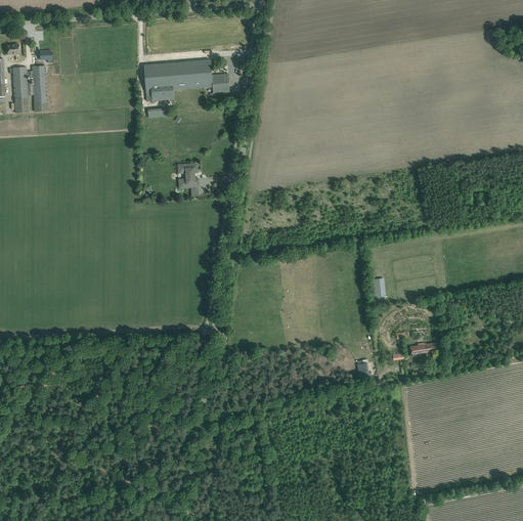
[(6,43),(6,48),(6,52),(13,51),(13,50),(17,50),(17,41),(11,42),(6,43)]
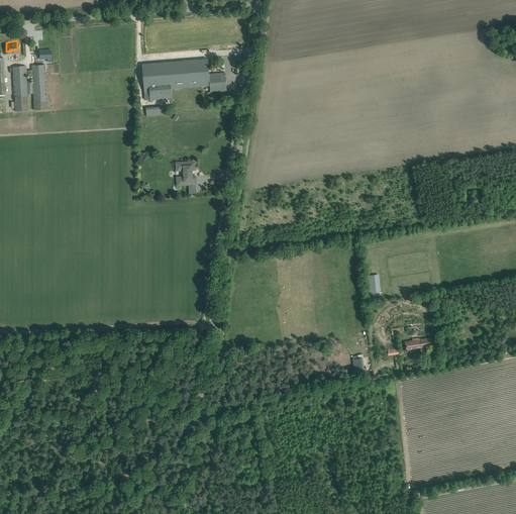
[(49,47),(39,47),(40,57),(50,56),(49,47)]
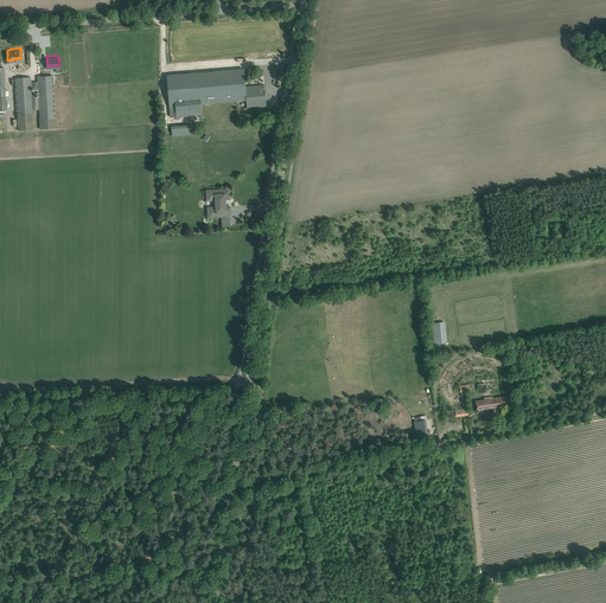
[(243,65),(166,72),(168,103),(174,103),(176,114),(201,111),(199,101),(246,97),(244,83),(243,65)]
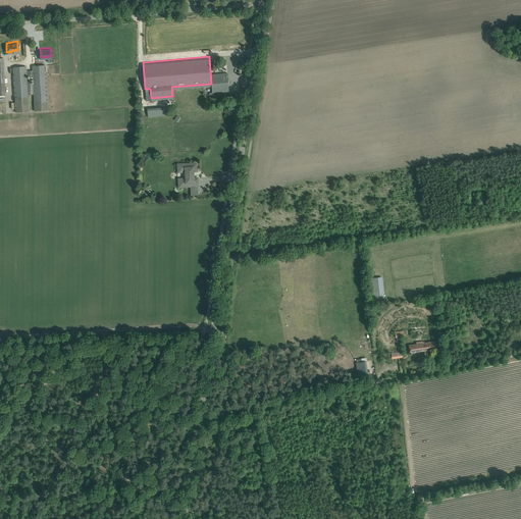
[(28,108),(27,92),(33,92),(34,108),(47,107),(44,62),(32,63),(32,68),(25,68),(25,64),(11,64),(13,93),(14,104),(14,109),(28,108)]
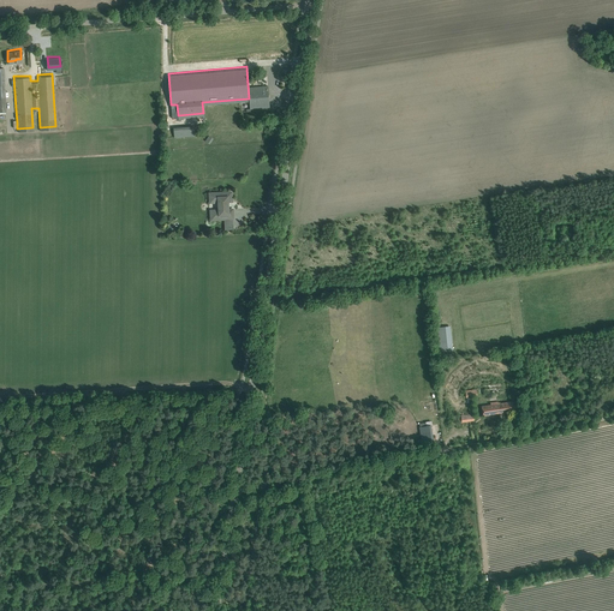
[(268,105),(267,83),(248,84),(249,99),(249,106),(262,105),(268,105)]
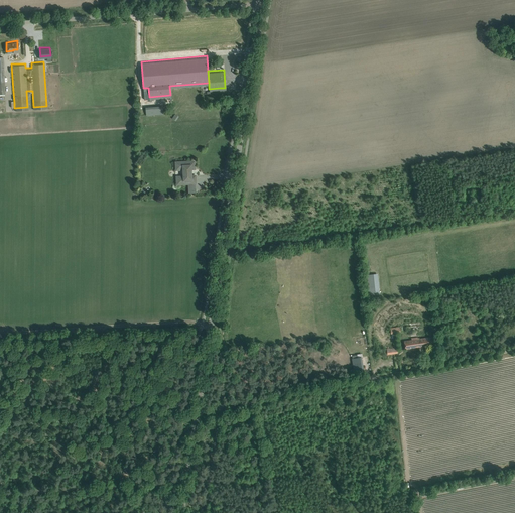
[(144,105),(145,113),(162,111),(161,103),(144,105)]
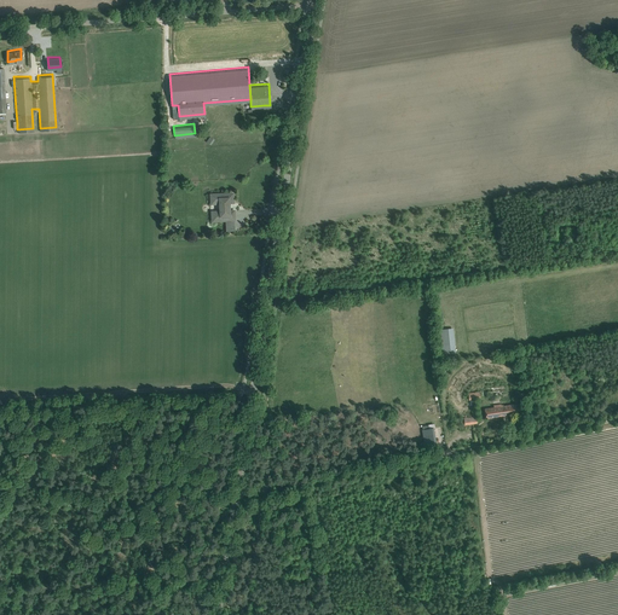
[(211,208),(211,218),(234,216),(234,208),(229,208),(229,199),(232,199),(232,190),(209,191),(209,202),(218,202),(219,207),(211,208)]
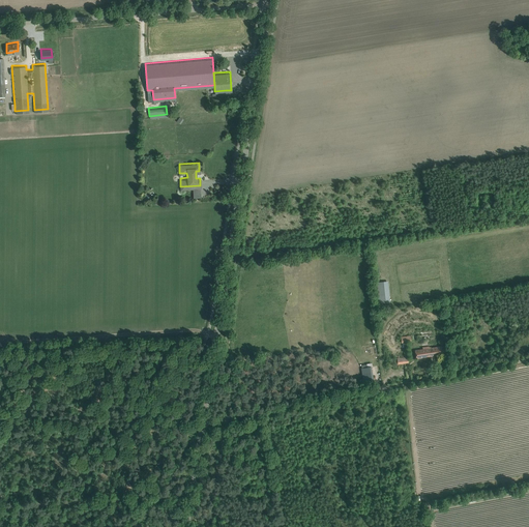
[(385,299),(383,279),(376,280),(378,300),(385,299)]
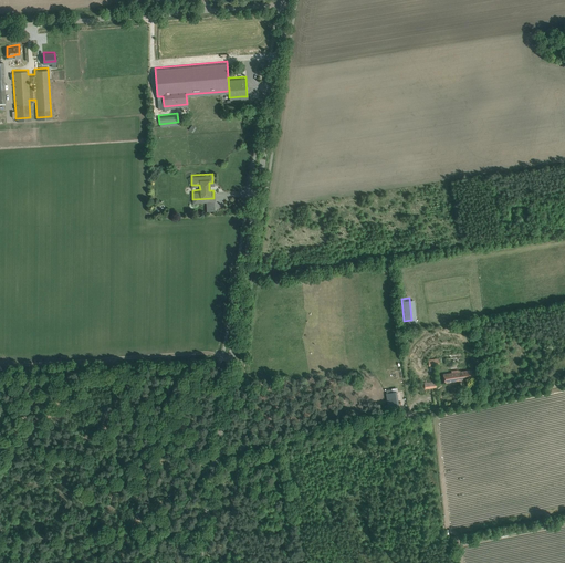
[(442,371),(442,375),(443,381),(472,376),(471,367),(459,368),(459,367),(457,367),(457,366),(450,367),(450,369),(442,371)]
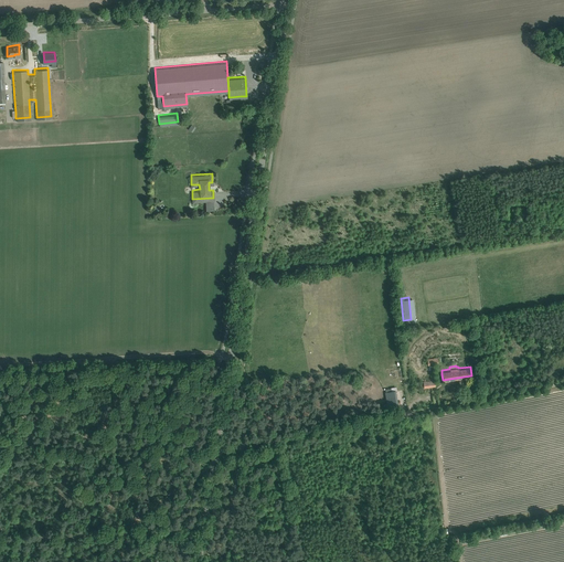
[(384,390),(386,403),(396,401),(395,388),(384,390)]
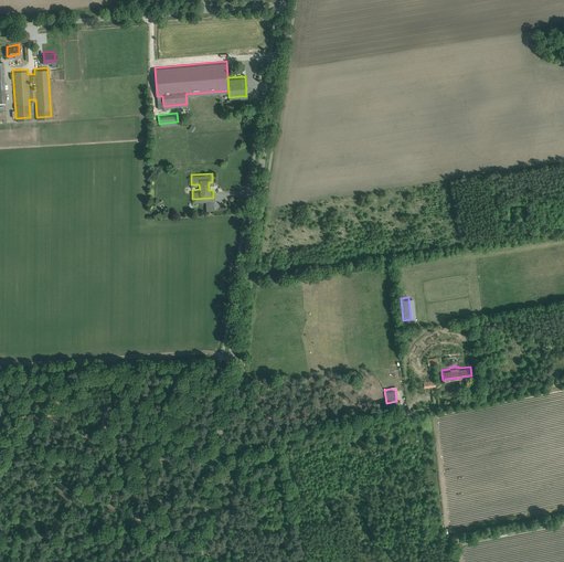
All buildings are outlined.
